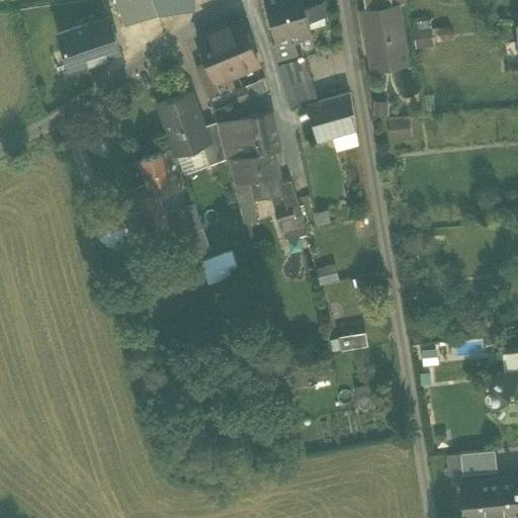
[(158,15),(152,0),(114,0),(123,25),(158,15)]
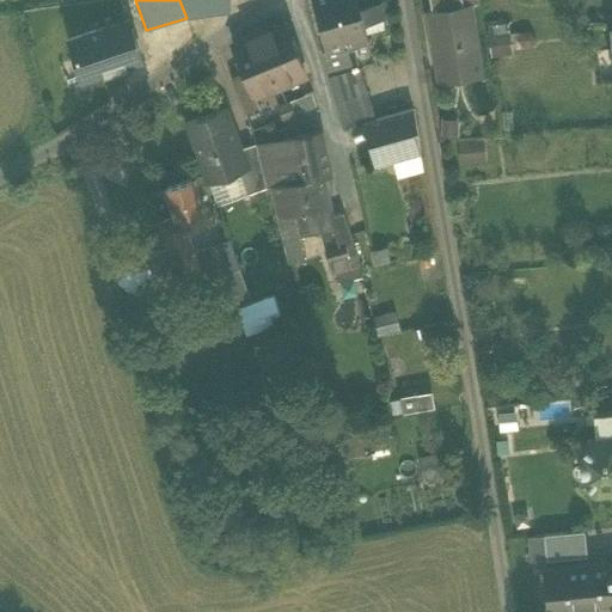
[(179,0),(187,18),(224,13),(221,0),(179,0)]
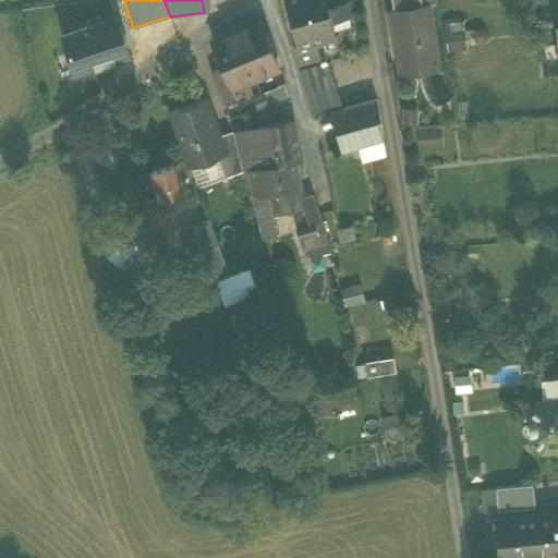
[(283,0),(296,47),(322,40),(336,37),(331,21),(349,16),(346,3),(328,8),(326,0),(283,0)]
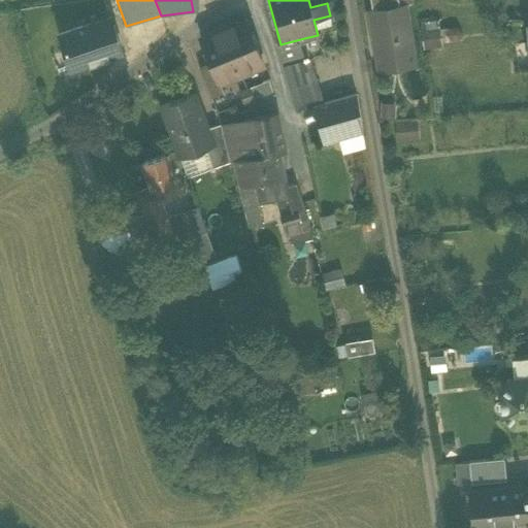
[(375,8),(376,13),(400,9),(398,0),(369,0),(371,9),(375,8)]
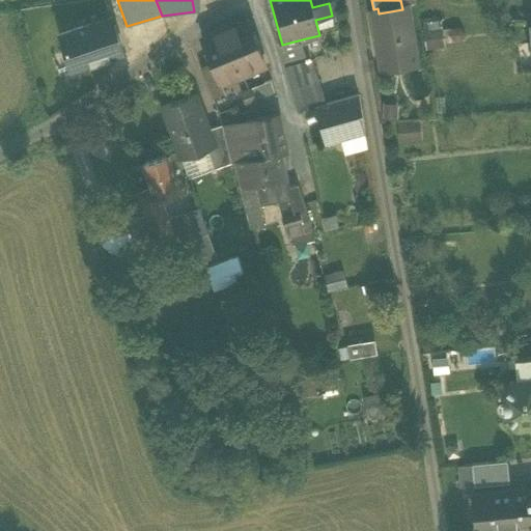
[(406,10),(406,11),(418,9),(416,0),(402,0),(404,9),(406,10)]
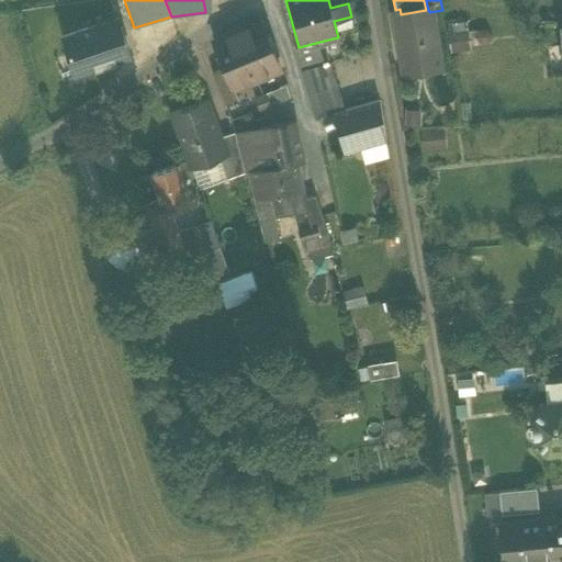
[(405,67),(406,68),(437,63),(437,62),(429,12),(429,11),(428,10),(426,10),(401,14),(397,15),(405,67)]
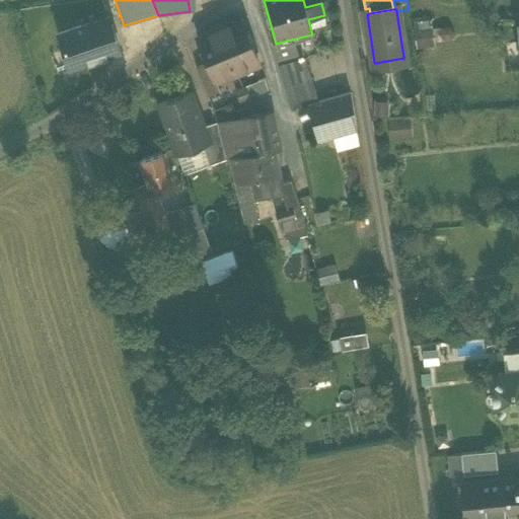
[(107,16),(57,33),(69,70),(120,53),(107,16)]
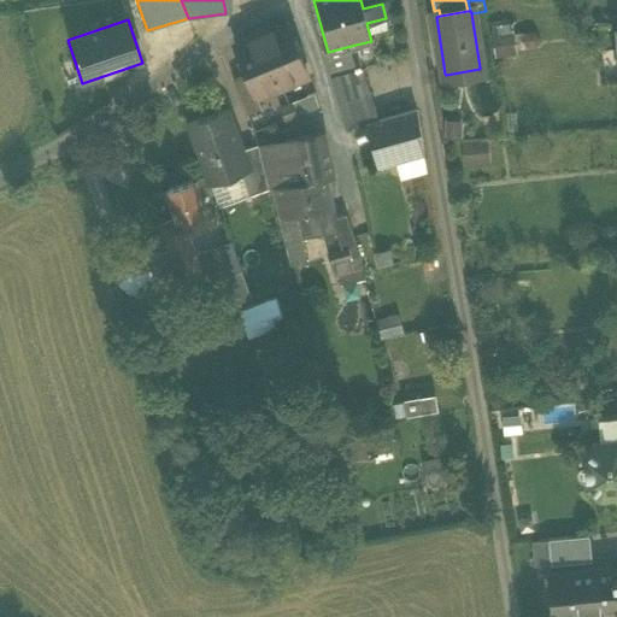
[(266,34),(260,36),(282,87),(307,76),(286,25),(266,34)]
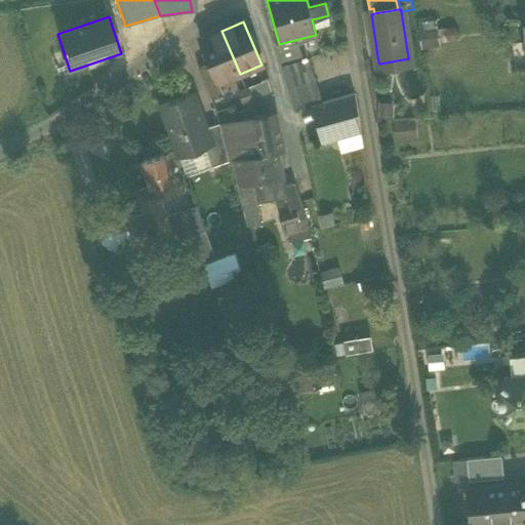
[(214,29),(216,33),(221,31),(227,29),(225,25),(214,29)]
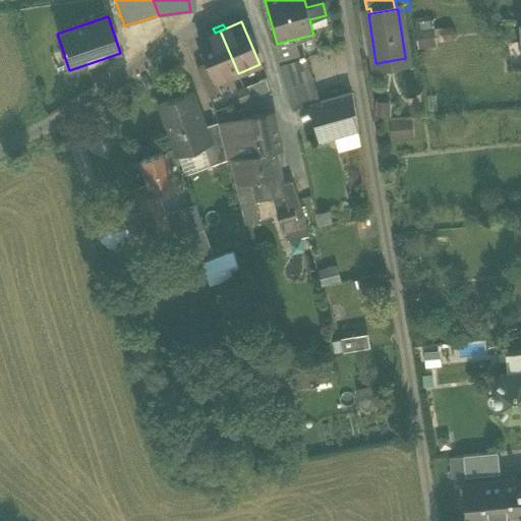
[(433,27),(415,31),(418,49),(437,47),(433,27)]
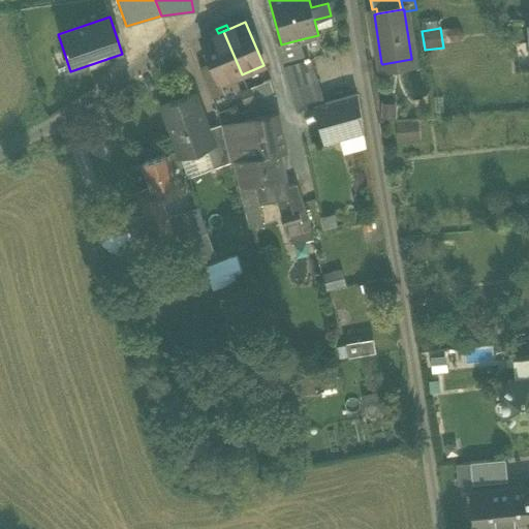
[(220,83),(242,74),(223,31),(218,33),(200,40),(211,64),(219,84),(220,83)]
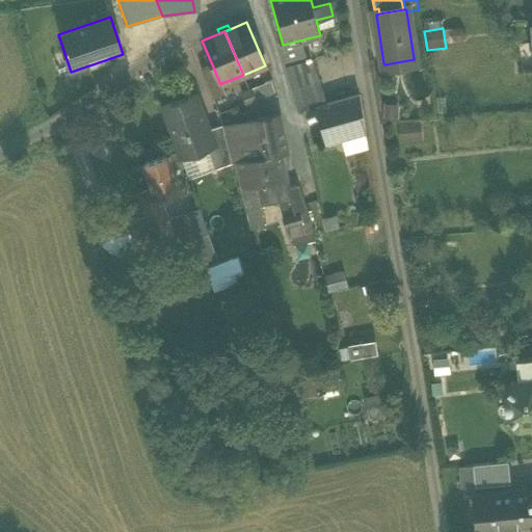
[(325,55),(320,35),(307,38),(313,58),(325,55)]
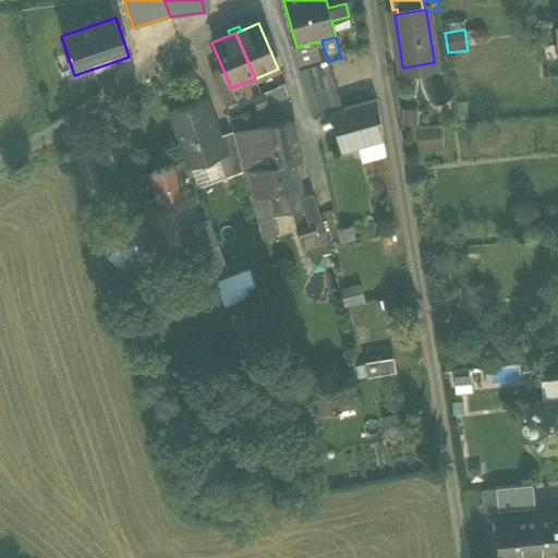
[(328,61),(322,40),(296,47),(293,48),(300,69),(328,61)]
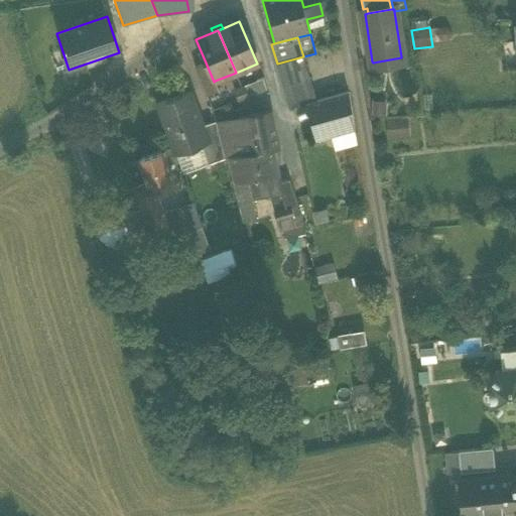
[(289,108),(311,103),(316,101),(303,56),(277,63),(289,108)]
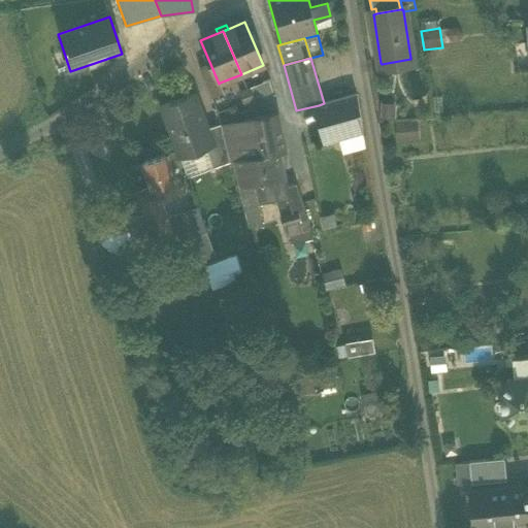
[(410,59),(382,64),(382,69),(411,65),(410,59)]
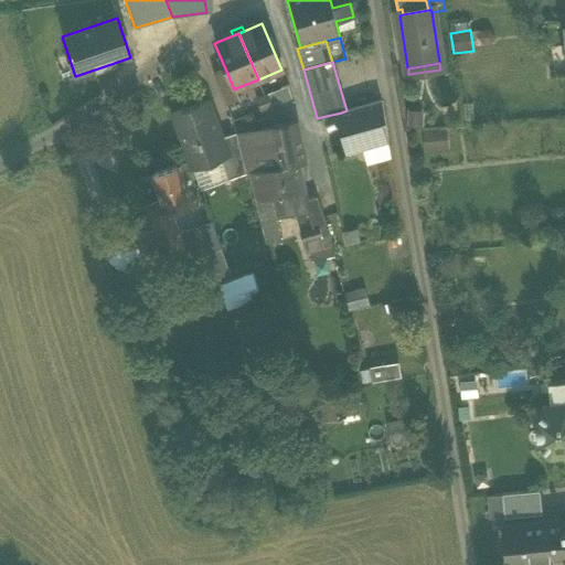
[(213,74),(225,104),(240,97),(235,88),(234,89),(225,68),(213,74)]
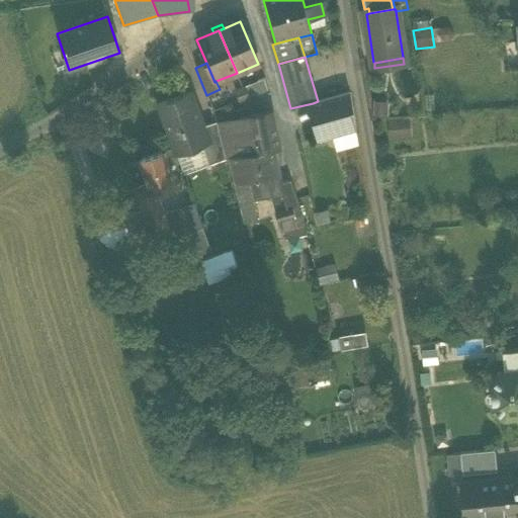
[(262,79),(245,86),(249,97),(267,90),(262,79)]
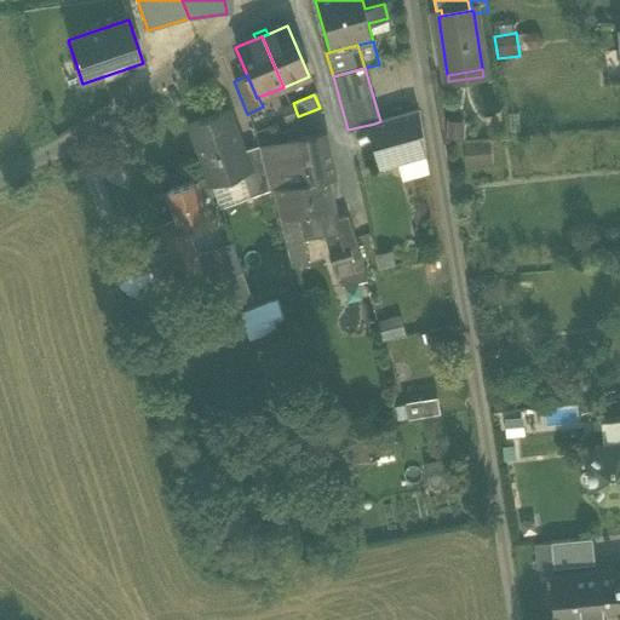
[(281,108),(287,121),(298,116),(293,103),(281,108)]
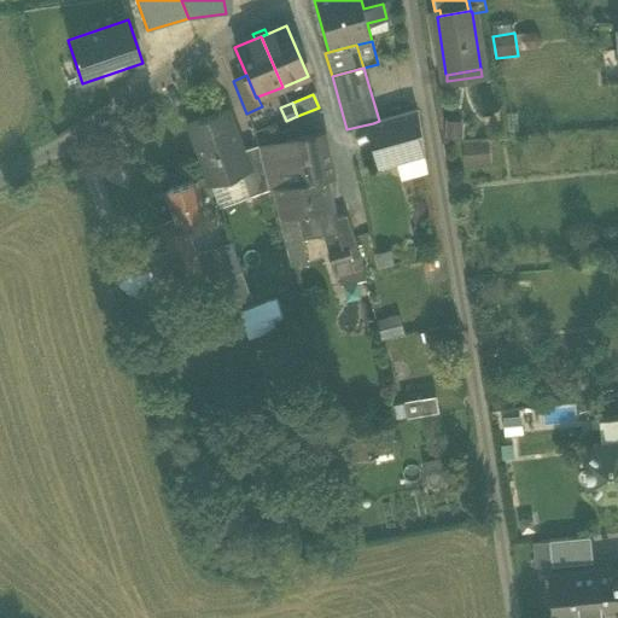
[(207,175),(210,184),(240,173),(249,170),(242,150),(227,110),(188,124),(202,162),(207,175)]
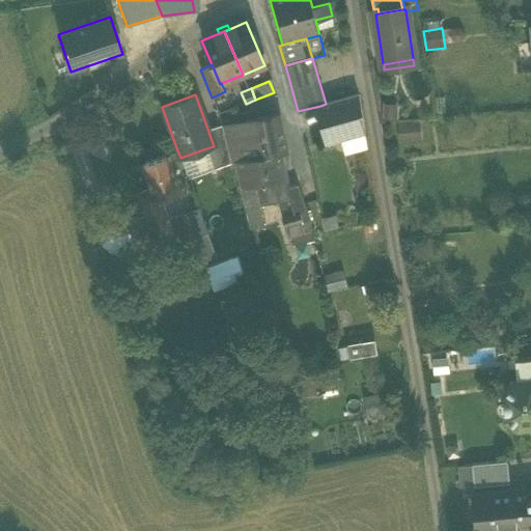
[(359,94),(326,104),(320,106),(329,141),(340,139),(365,132),(359,94)]
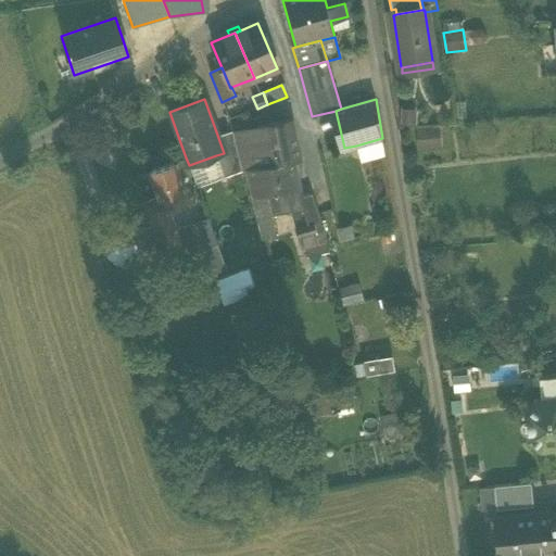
[(417,110),(401,109),(400,125),(417,126),(417,110)]
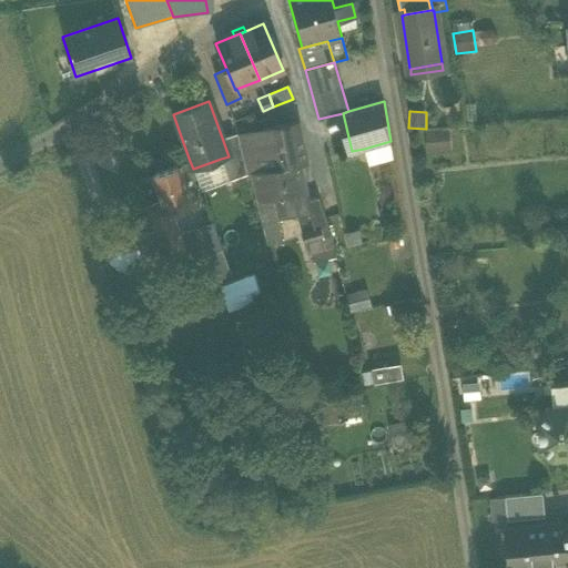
[(247,173),(252,173),(302,164),(302,165),(307,164),(298,122),(237,134),(247,173)]
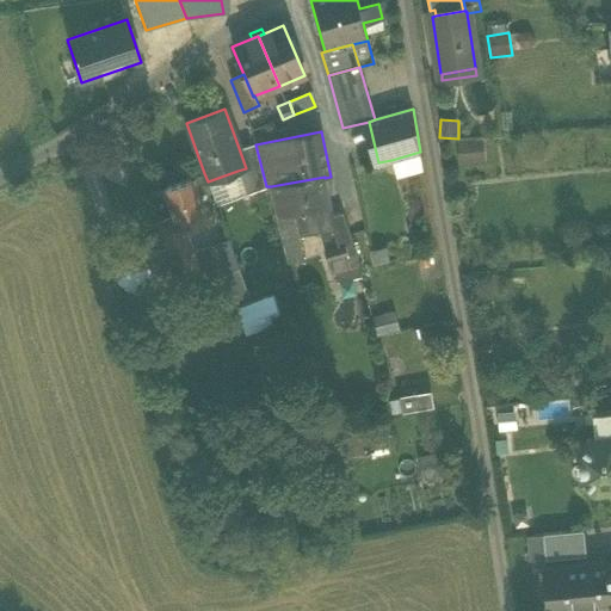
[(483,139),(458,140),(460,164),(485,161),(483,139)]
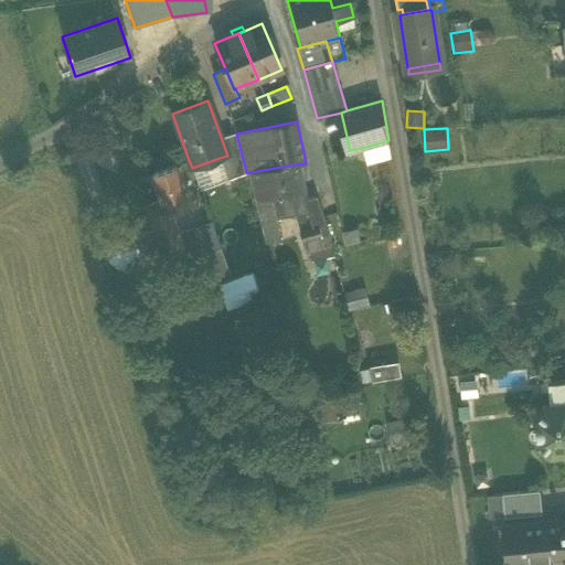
[(220,158),(227,179),(246,172),(236,134),(236,132),(221,137),(227,156),(220,158)]
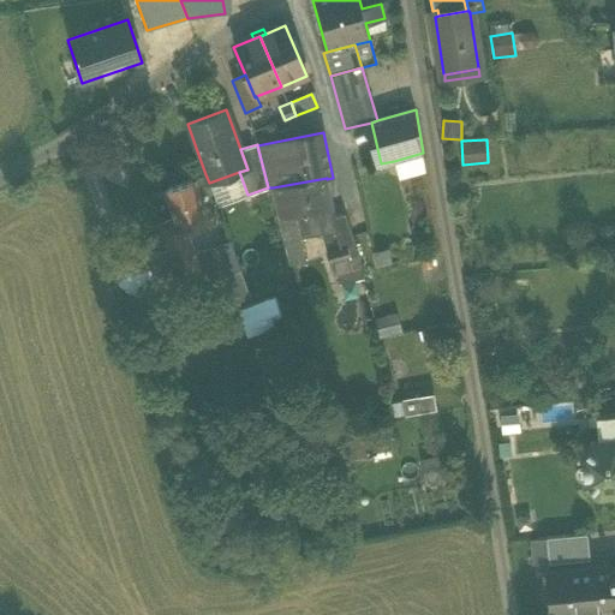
[(425,171),(423,153),(394,161),(399,179),(425,171)]
